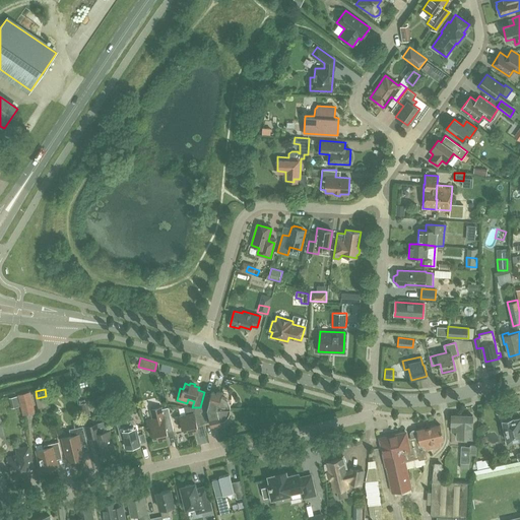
[(200,407),(231,408),(231,406),(231,405),(231,404),(230,403),(230,402),(229,401),(229,400),(228,399),(226,398),(225,397),(224,396),(223,396),(222,395),(220,395),(221,391),(217,390),(216,392),(212,391),(211,393),(204,392),(200,407)]
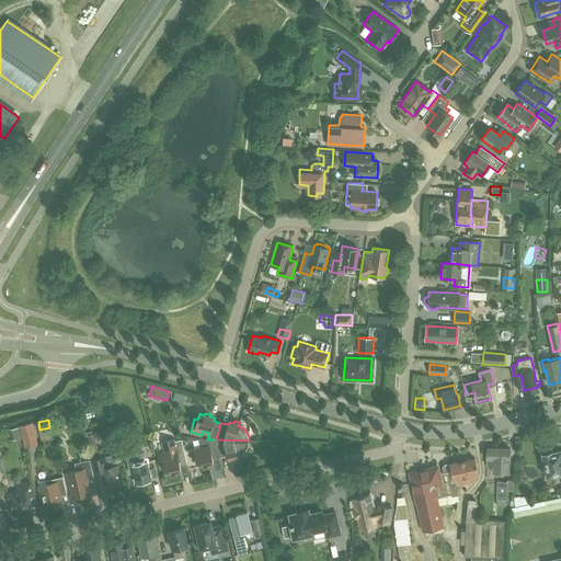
[(24,447),(38,444),(33,422),(19,425),(24,447)]
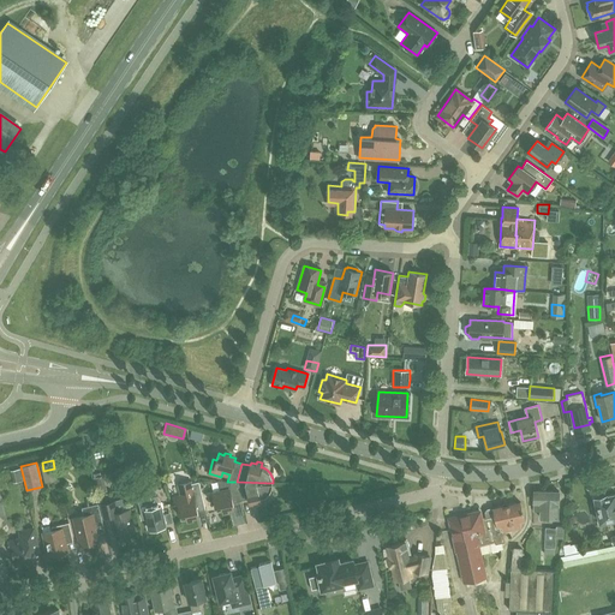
[(13,483),(23,481),(21,469),(11,471),(13,483)]
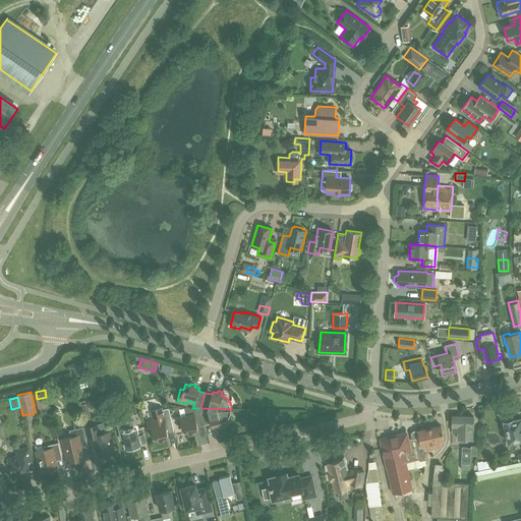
[(82,418),(92,416),(88,402),(78,404),(82,418)]
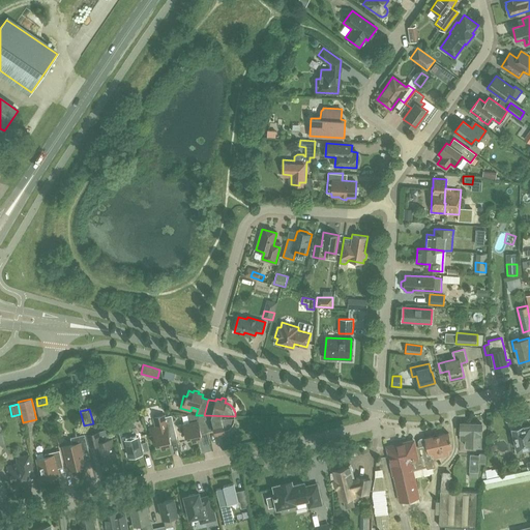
[(166,416),(166,413),(152,417),(154,428),(149,429),(151,438),(154,437),(156,446),(162,444),(162,447),(167,445),(166,443),(171,442),(170,440),(177,438),(173,421),(172,415),(166,416)]
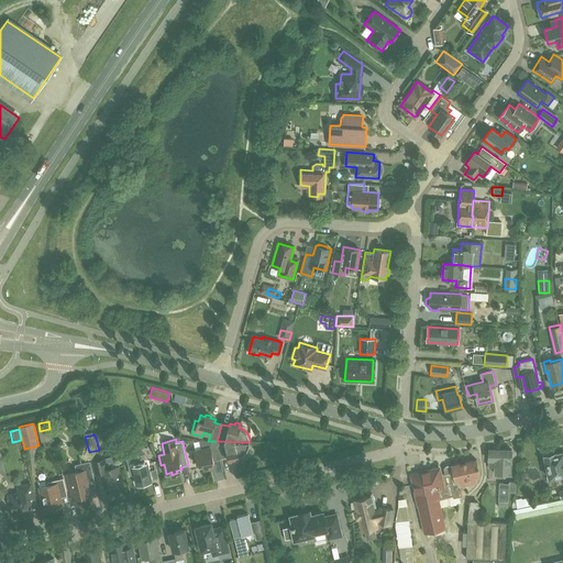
[(217,441),(208,441),(199,439),(201,449),(195,450),(198,466),(203,464),(205,467),(210,466),(209,463),(214,462),(213,460),(221,457),(217,441)]
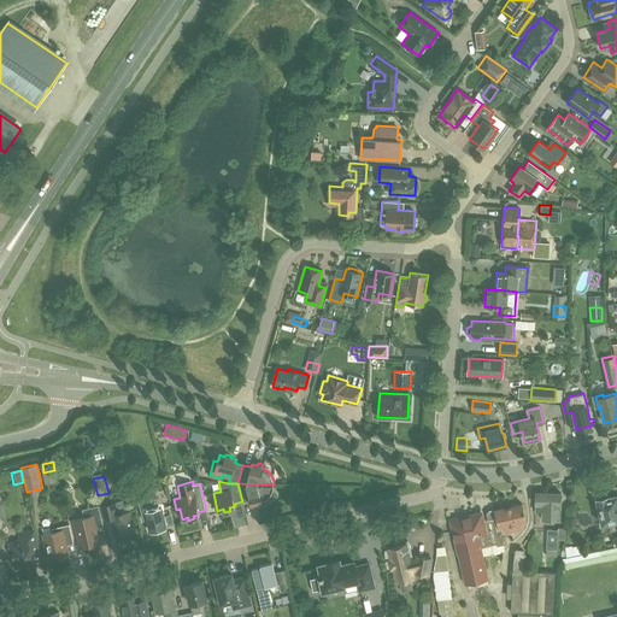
[(144,483),(134,486),(136,493),(137,493),(144,521),(147,519),(150,530),(151,530),(157,529),(159,530),(163,529),(164,528),(165,527),(166,527),(165,526),(163,515),(162,507),(153,509),(150,489),(145,491),(144,483)]
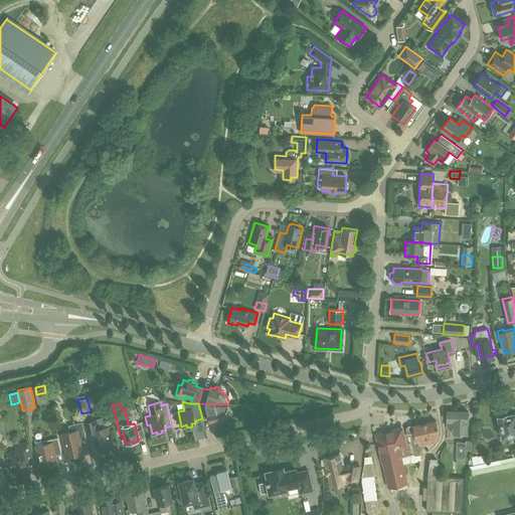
[(228,405),(228,404),(198,403),(202,418),(208,417),(209,419),(213,418),(214,420),(219,419),(218,416),(219,416),(220,415),(221,415),(222,414),(223,413),(224,413),(225,412),(225,411),(226,410),(227,409),(227,408),(227,407),(228,406),(228,405)]
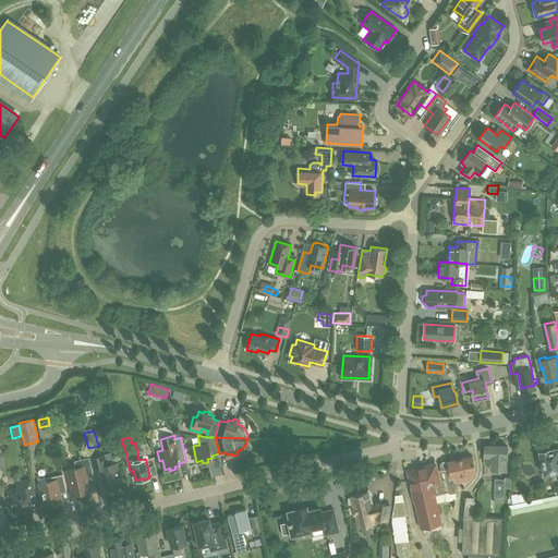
[(506,470),(507,446),(485,445),(484,456),(485,456),(484,462),(490,462),(490,469),(506,470)]
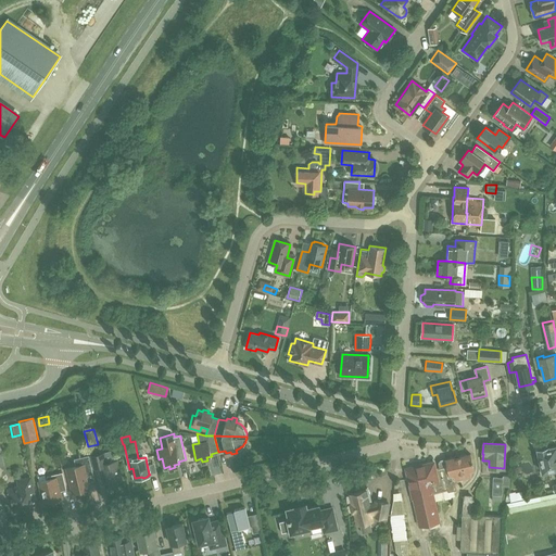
[(547,446),(546,447),(545,445),(540,446),(539,449),(538,450),(543,471),(555,468),(555,482),(553,484),(554,492),(555,491),(555,446),(555,445),(548,447),(547,446)]
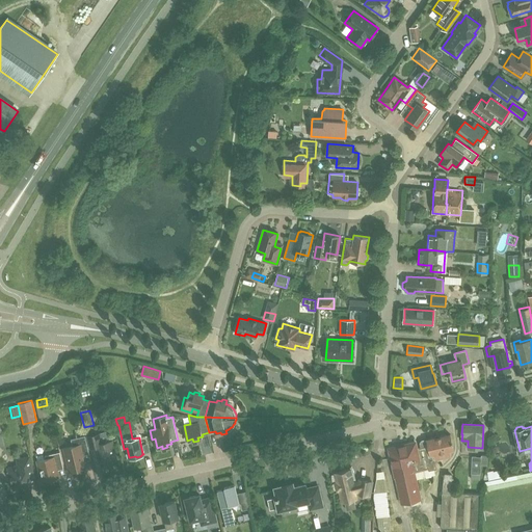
[(102,443),(100,432),(86,435),(89,448),(97,447),(102,463),(116,460),(112,440),(102,443)]
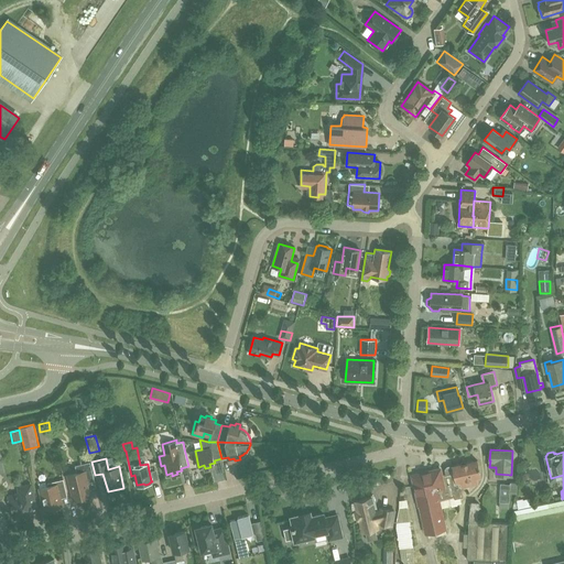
[(481,477),(477,461),(445,468),(444,469),(445,474),(443,474),(442,468),(413,475),(412,475),(412,476),(425,533),(445,529),(438,499),(454,496),(455,498),(463,497),(461,488),(478,484),(477,478),(481,477)]
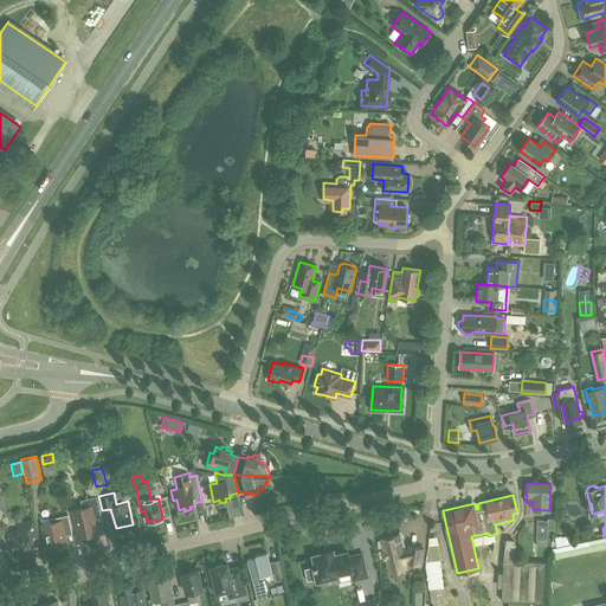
[(79,537),(98,533),(94,516),(101,514),(97,496),(81,500),(83,508),(72,510),(79,537)]
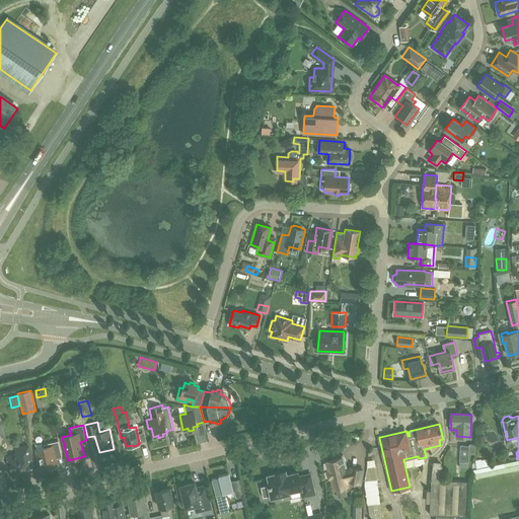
[(41,469),(57,465),(55,455),(62,454),(58,441),(44,444),(43,446),(44,447),(36,449),(41,469)]
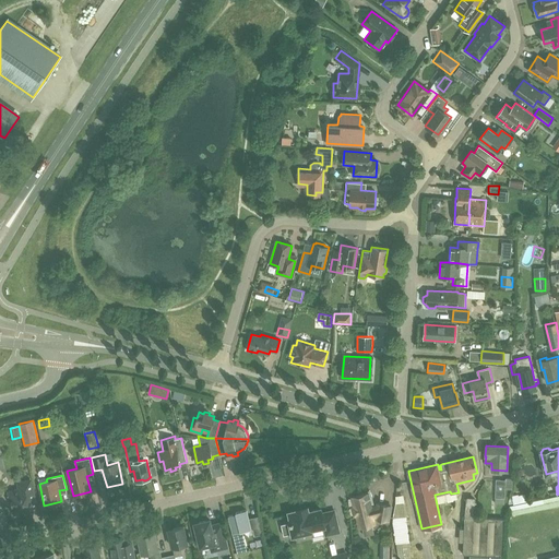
[(512,489),(512,478),(506,478),(506,479),(496,479),(495,497),(495,503),(504,504),(504,498),(506,488),(512,489)]
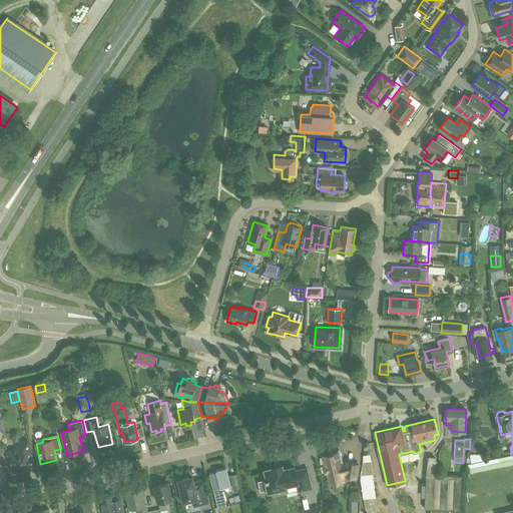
[(8,451),(9,453),(7,455),(8,460),(11,461),(13,472),(34,467),(28,441),(17,443),(18,448),(8,451)]
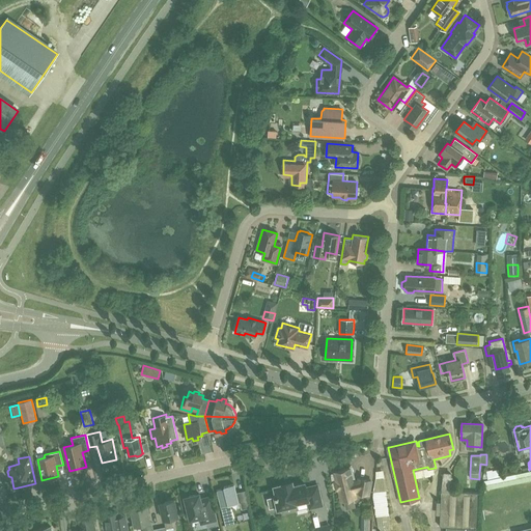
[(353,482),(348,469),(335,472),(337,480),(334,481),(336,490),(338,488),(341,500),(344,500),(344,502),(354,500),(353,498),(356,497),(354,491),(357,490),(356,492),(368,494),(371,480),(359,478),(358,481),(353,482)]
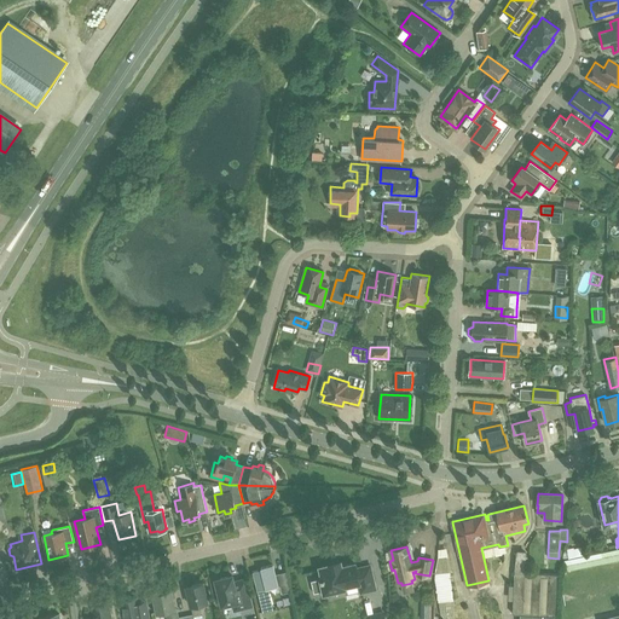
[(573,556),(585,554),(583,547),(572,549),(573,556)]
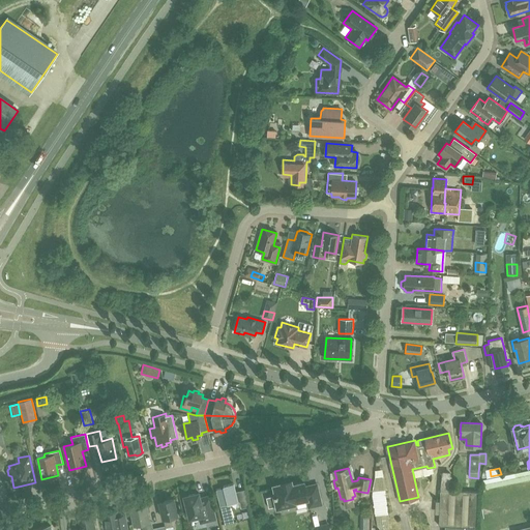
[(449,490),(451,471),(443,471),(442,473),(440,501),(436,501),(435,513),(439,513),(439,525),(445,525),(444,529),(474,529),(475,527),(477,492),(449,490)]
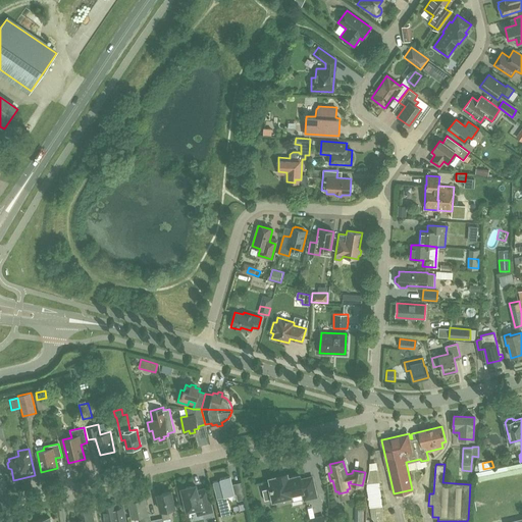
[(370,512),(382,510),(383,510),(378,468),(377,468),(369,469),(367,484),(370,512)]
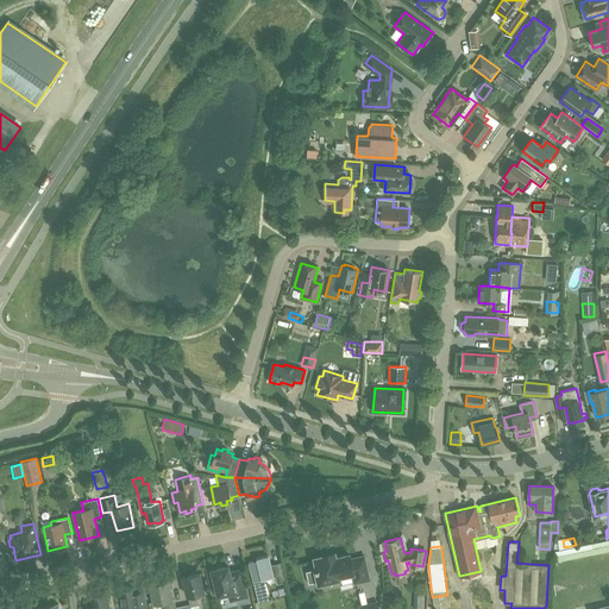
[(318,569),(306,571),(309,583),(319,582),(319,583),(338,579),(339,578),(339,576),(352,573),(355,582),(355,583),(370,579),(369,578),(368,579),(365,573),(368,573),(364,557),(351,559),(350,554),(336,558),(334,552),(332,553),(326,554),(324,554),(324,556),(315,558),(318,569)]
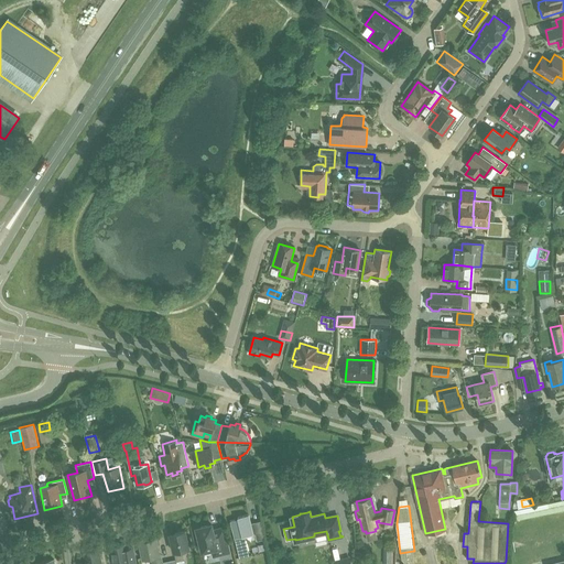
[(230,520),(239,556),(248,554),(243,534),(256,532),(257,540),(264,538),(261,520),(251,522),(250,516),(250,514),(238,517),(238,519),(230,520)]
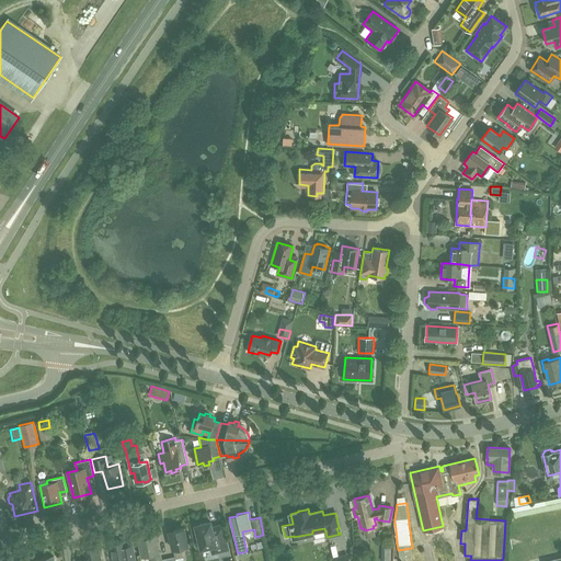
[(213,552),(228,548),(224,527),(213,530),(210,522),(195,525),(202,550),(210,548),(213,552)]
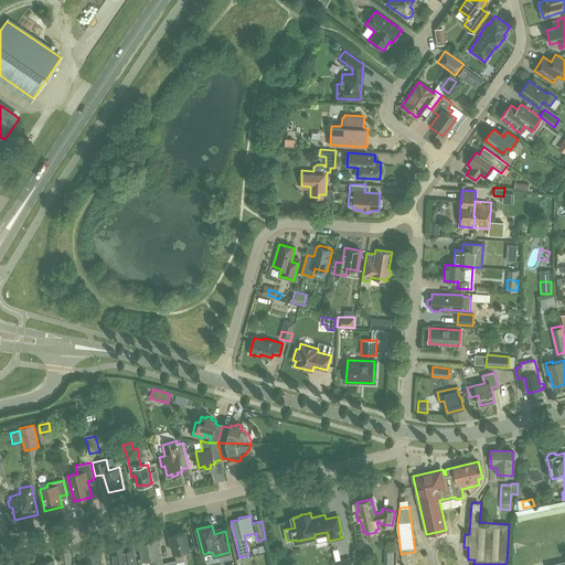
[(184,561),(182,551),(190,548),(185,532),(170,535),(173,553),(174,553),(176,561),(168,562),(168,564),(177,564),(177,562),(184,561)]
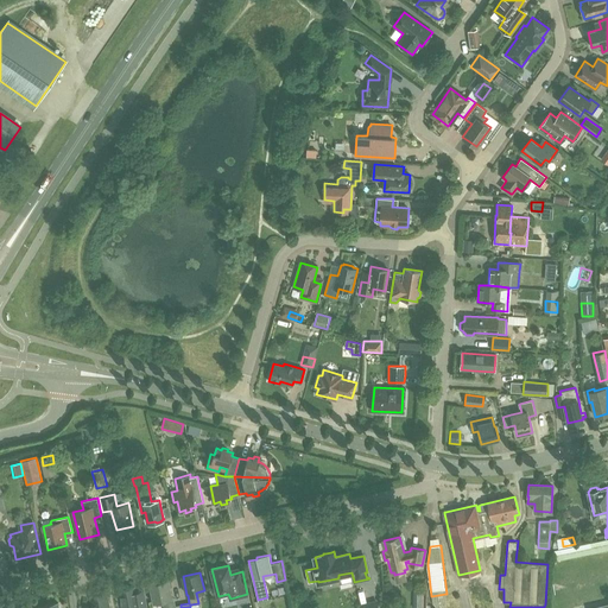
[(368,581),(369,588),(388,584),(387,578),(368,581)]
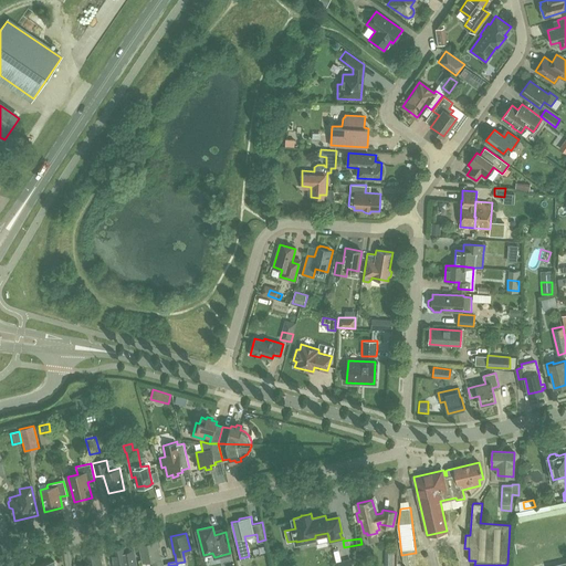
[(168,565),(168,563),(164,564),(161,555),(160,555),(157,540),(139,543),(143,561),(152,558),(153,565),(168,565)]
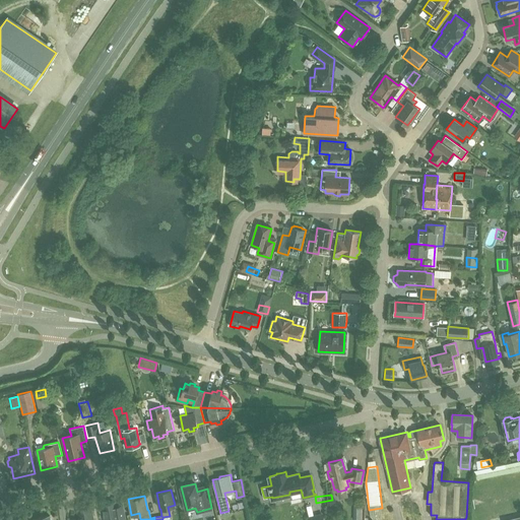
[(117,515),(115,502),(102,504),(104,519),(125,519),(124,513),(117,515)]
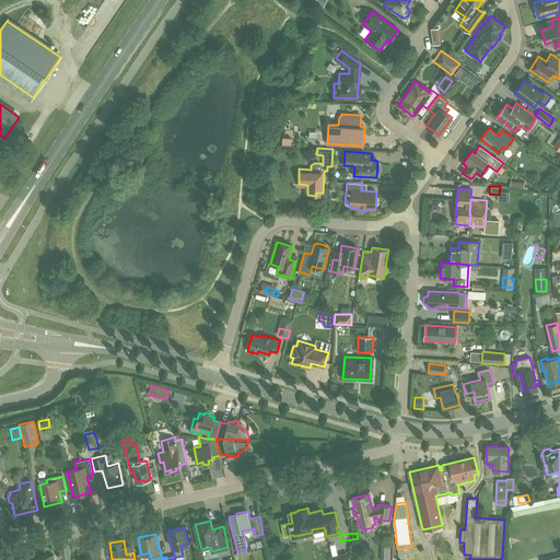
[(84,556),(78,558),(77,559),(100,559),(97,545),(83,547),(84,556)]
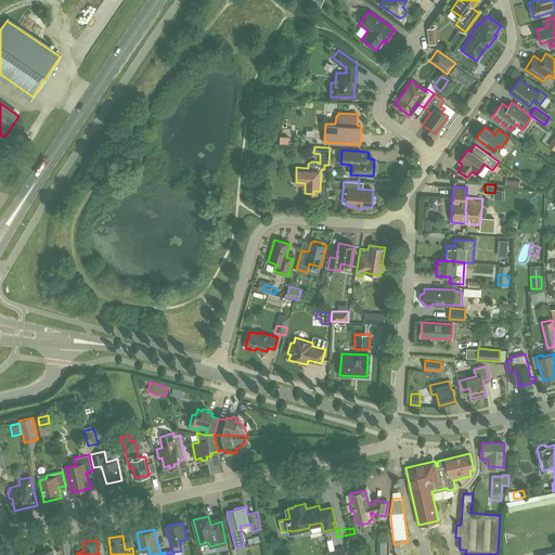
[(260,554),(270,554),(269,545),(259,547),(260,554)]
